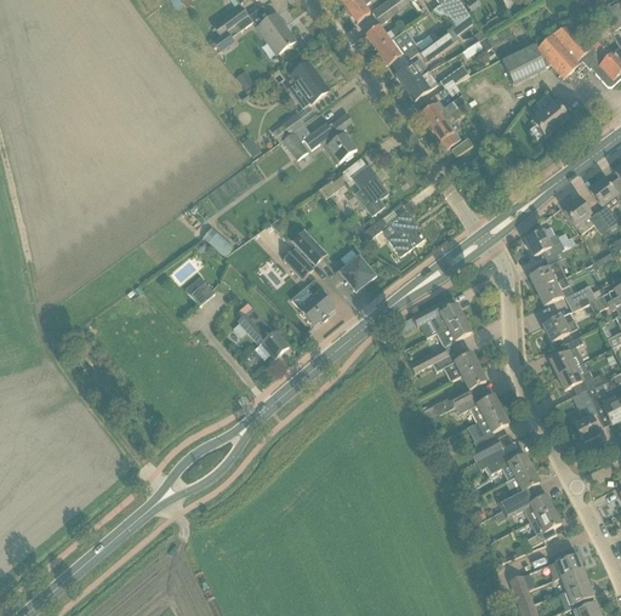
[(354,0),(346,6),(357,22),(366,15),(370,12),(364,3),(368,0),(354,0)]
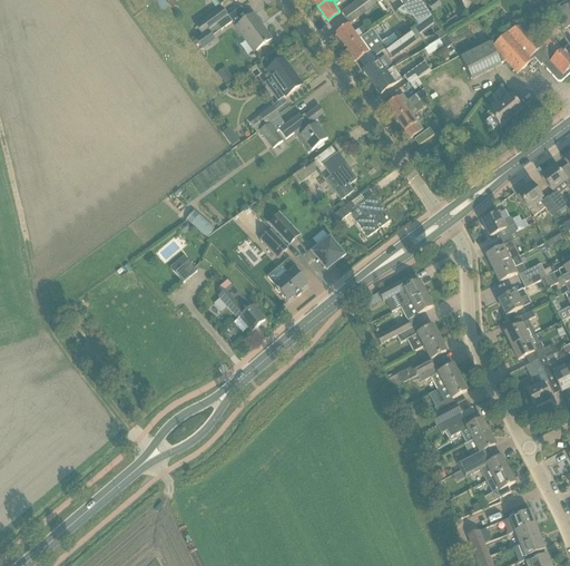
[(353,0),(342,8),(346,15),(365,0),(353,0)]
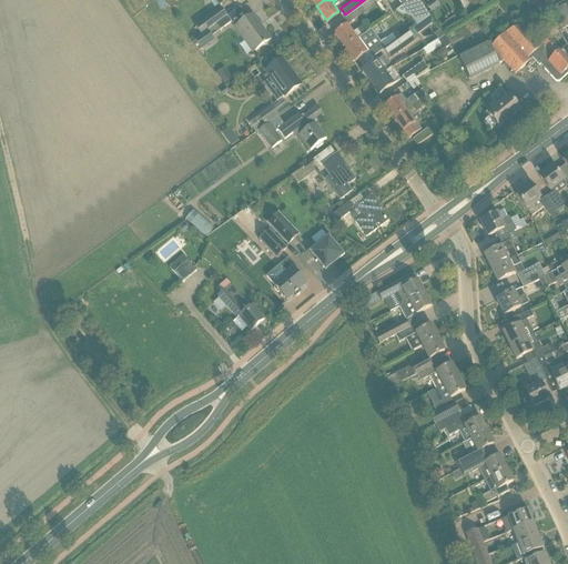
[(364,0),(345,14),(348,20),(375,0),(364,0)]
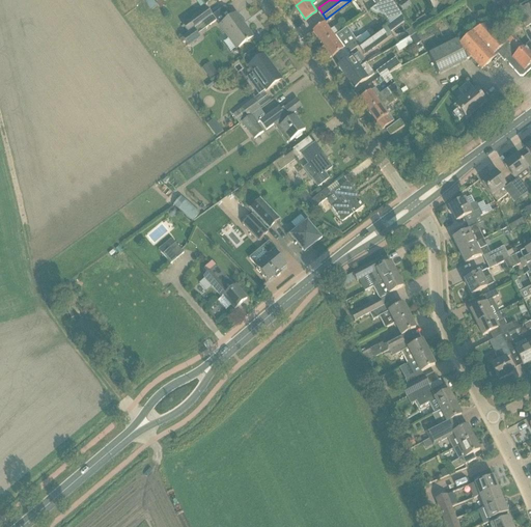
[(497,0),(501,8),(508,4),(506,0),(497,0)]
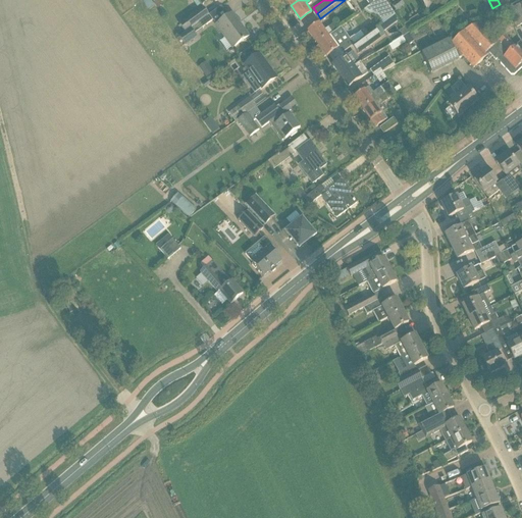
[(519,0),(508,7),(512,14),(517,23),(521,20),(521,0),(519,0)]
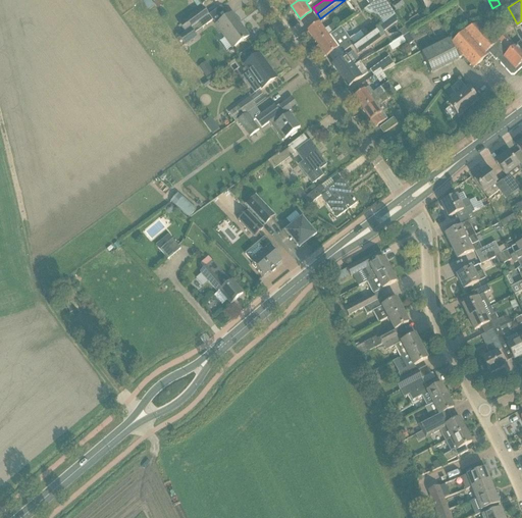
[(179,20),(185,29),(209,12),(205,6),(200,10),(198,7),(179,20)]
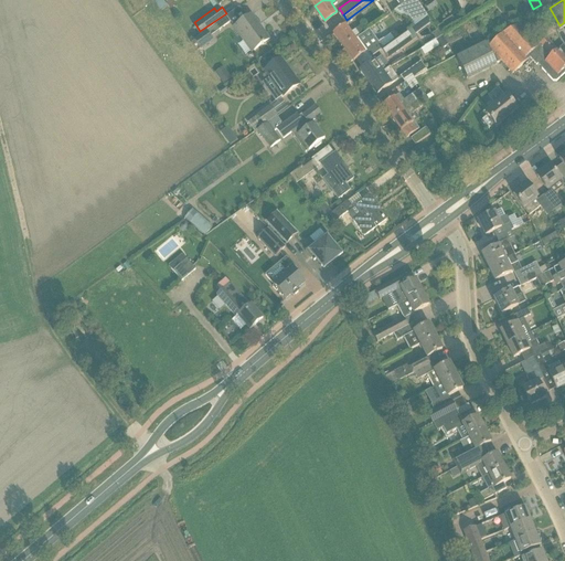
[(505,17),(505,20),(515,19),(514,9),(508,10),(509,17),(505,17)]
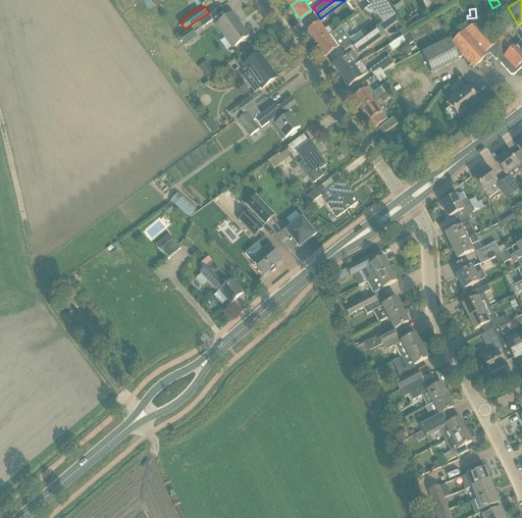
[(215,21),(232,45),(241,39),(242,39),(243,38),(243,37),(249,33),(231,10),(215,21)]
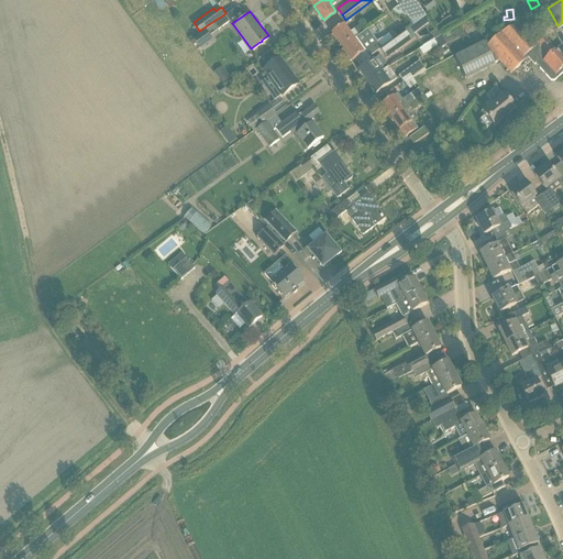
[(382,45),(379,46),(386,54),(410,36),(416,33),(414,30),(430,18),(426,12),(404,29),(394,35),(382,45)]
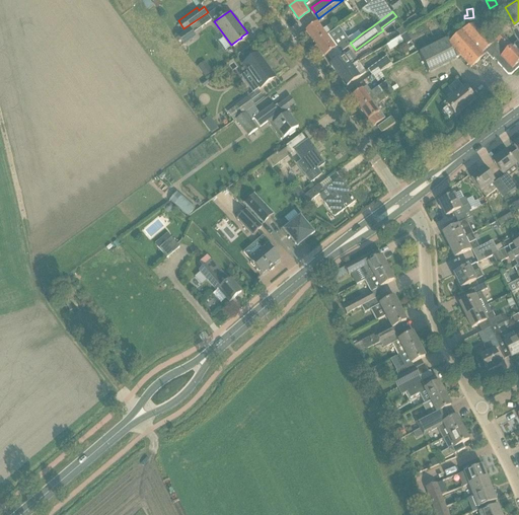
[(183,28),(177,32),(183,42),(196,33),(193,30),(211,17),(208,12),(183,28)]
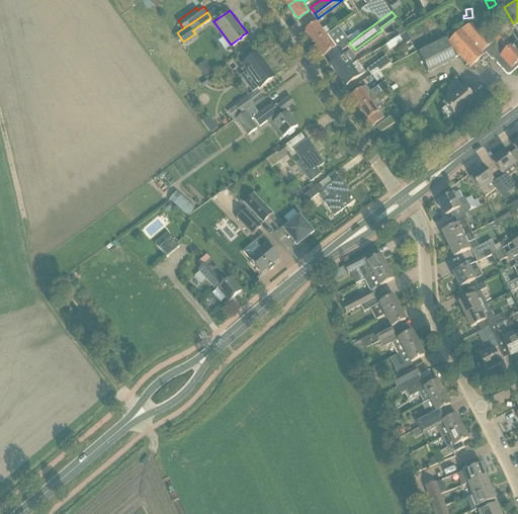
[(406,18),(401,21),(404,26),(409,23),(418,18),(414,12),(406,17),(406,18)]
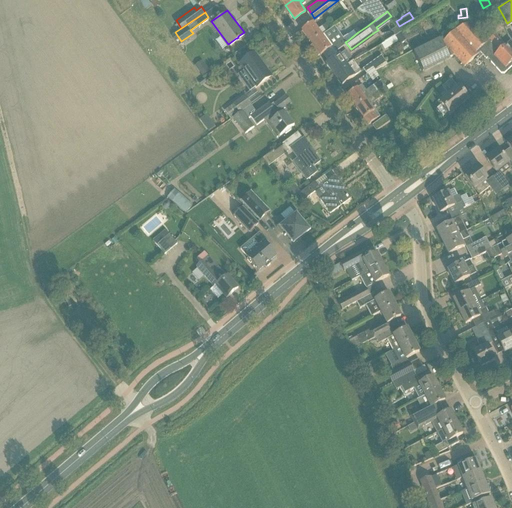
[(310,40),(328,27),(332,24),(328,19),(317,27),(312,20),(301,28),(302,29),(300,30),(305,37),(307,36),(310,40)]
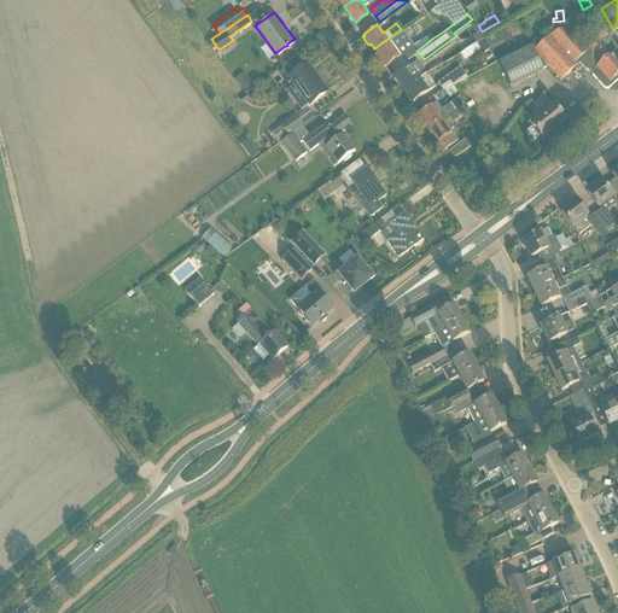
[(617,66),(594,41),(587,47),(566,24),(551,31),(534,46),(548,63),(560,76),(577,62),(576,60),(578,59),(578,58),(587,68),(589,65),(593,69),(592,70),(605,85),(608,85),(617,75),(617,66)]
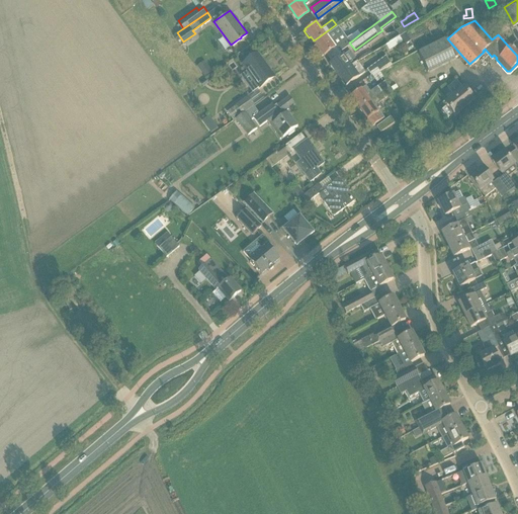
[(401,24),(396,27),(400,32),(405,41),(411,37),(405,29),(401,24)]
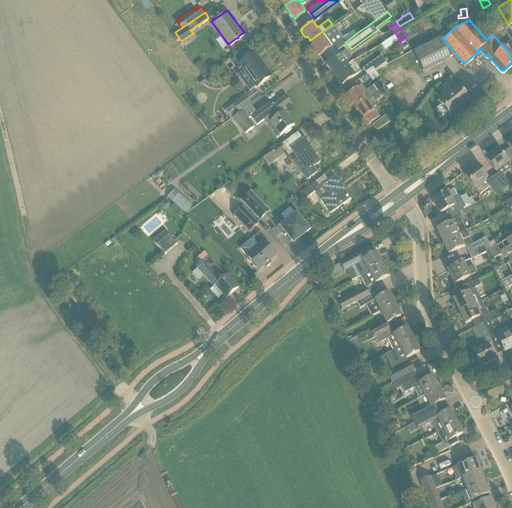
[(328,27),(310,40),(314,45),(312,46),(317,54),(319,52),(320,53),(330,45),(326,39),(334,34),(328,27)]
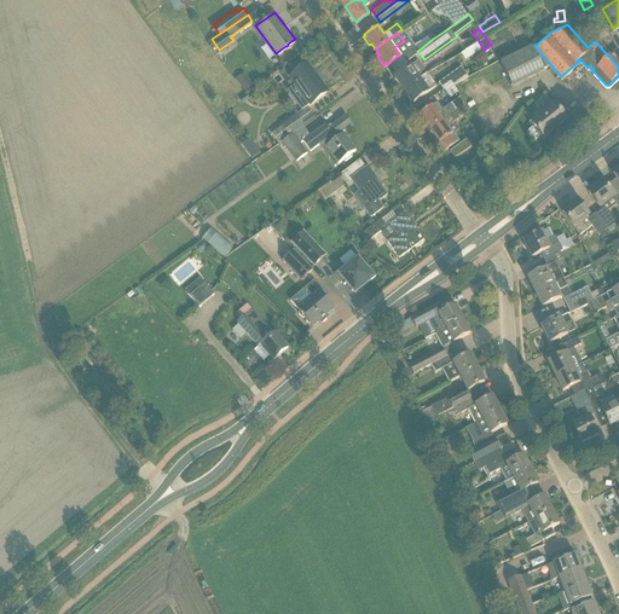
[(599,39),(595,41),(618,67),(618,47),(617,46),(609,52),(599,39)]
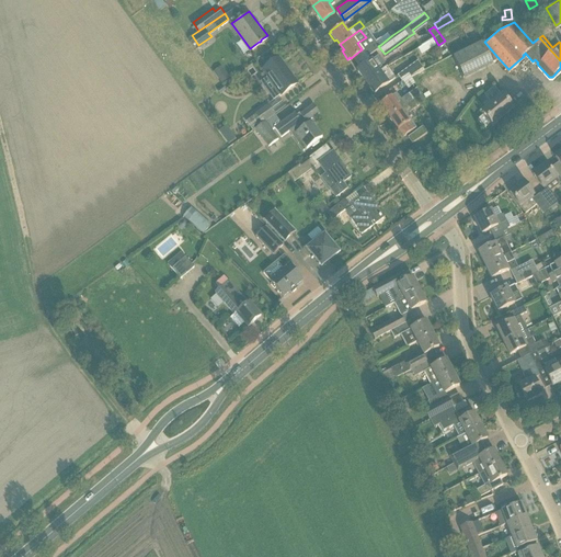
[(368,53),(378,46),(380,45),(375,38),(364,47),(368,53)]
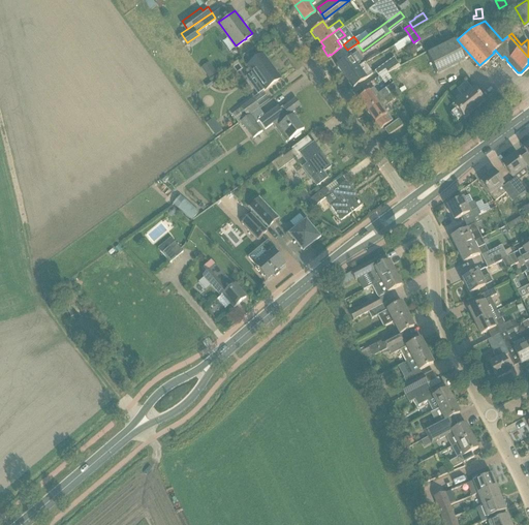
[(427,51),(437,70),(464,56),(454,36),(427,51)]
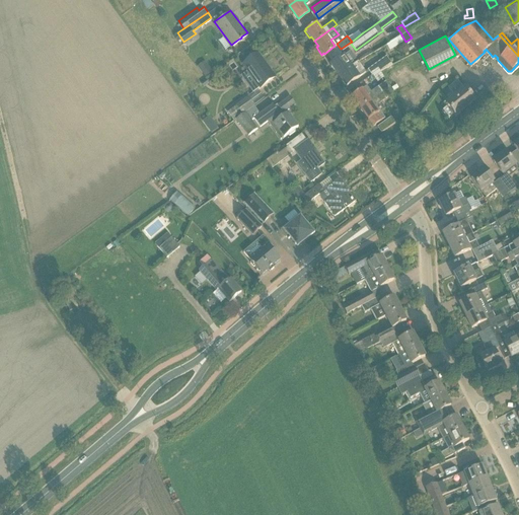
[(330,62),(338,72),(357,58),(354,53),(350,48),(330,62)]
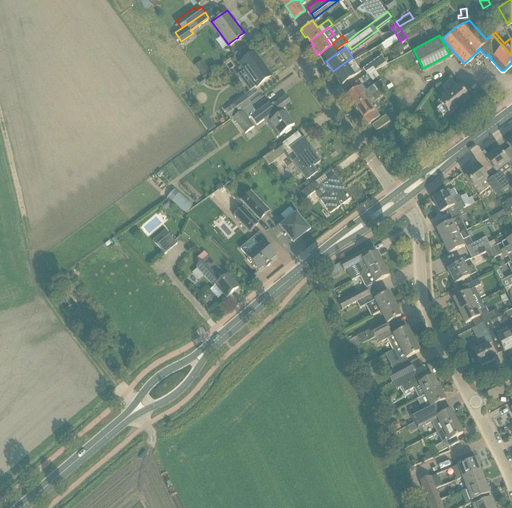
[(239,60),(256,84),(269,75),(261,63),(263,61),(254,50),(239,60)]
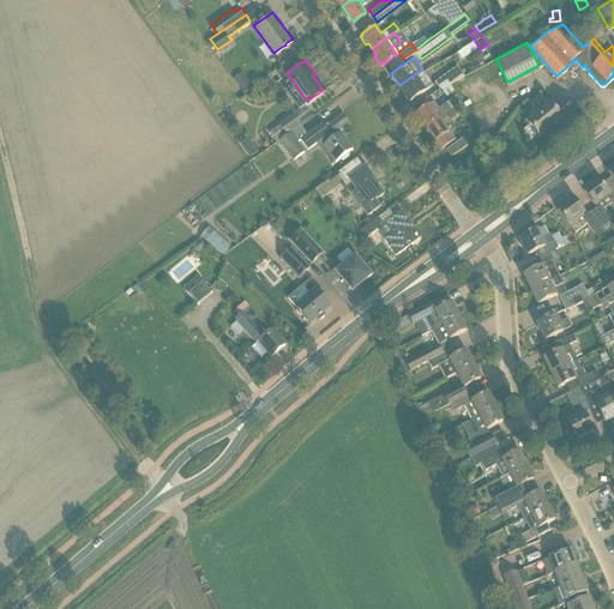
[(434,79),(439,85),(447,79),(449,82),(452,79),(463,73),(457,64),(434,79)]
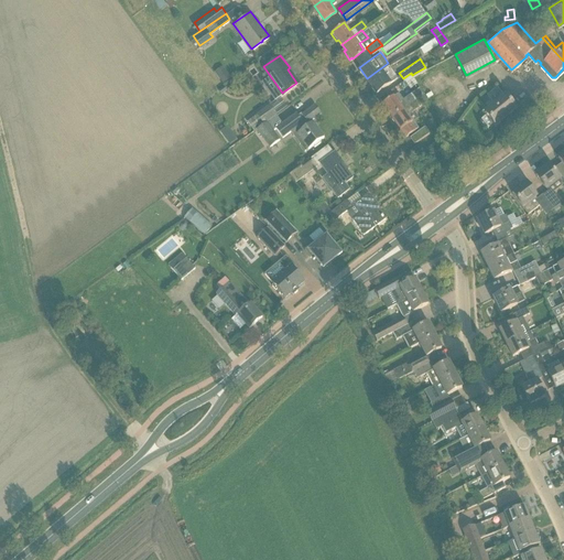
[(214,68),(223,79),(230,74),(221,63),(214,68)]
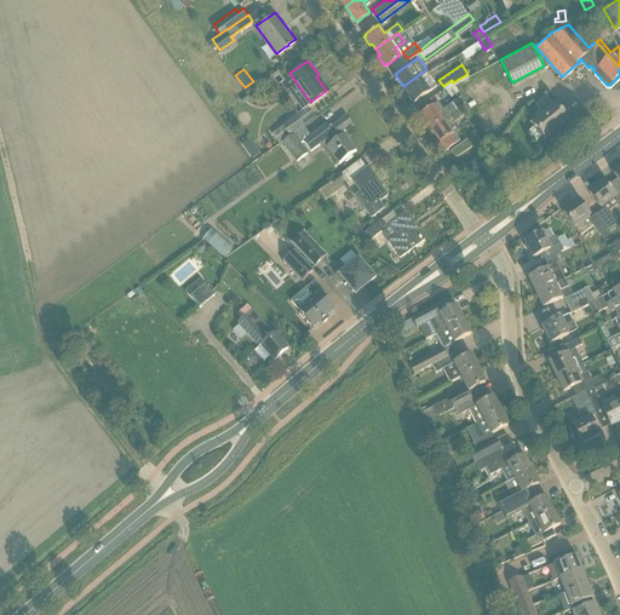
[(426,69),(403,86),(413,99),(436,82),(431,76),(426,69)]
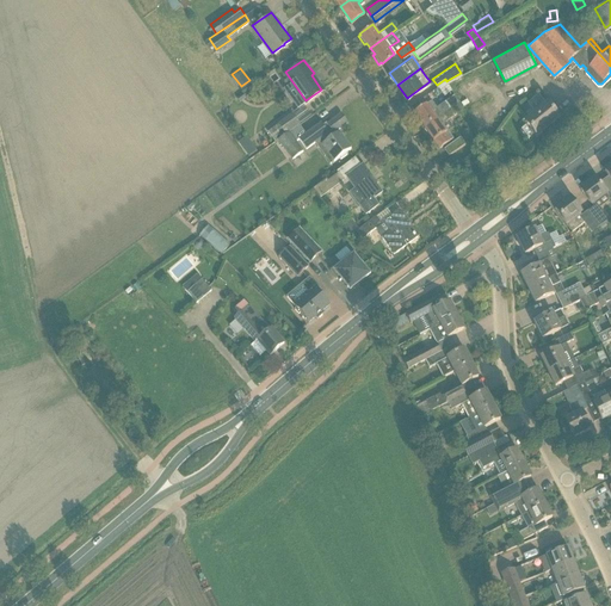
[(526,121),(520,125),(529,135),(534,130),(537,134),(559,116),(547,101),(538,92),(528,100),(536,110),(525,119),(526,121)]
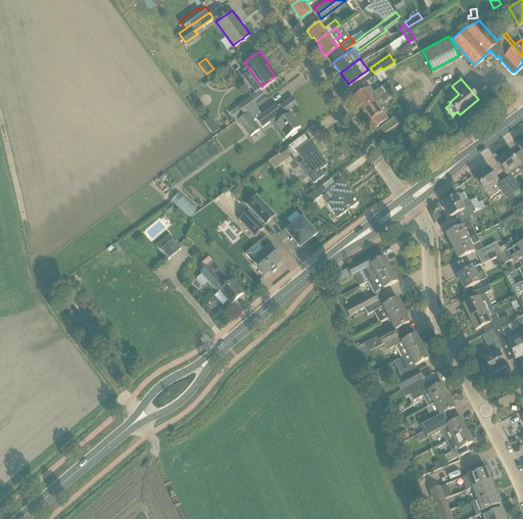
[(362,88),(353,94),(392,86),(362,88)]
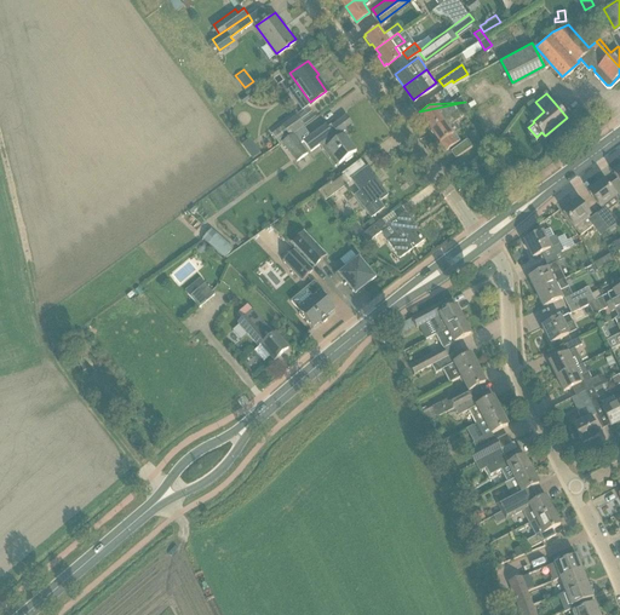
[(459,137),(454,130),(452,131),(447,124),(469,109),(465,102),(429,126),(440,141),(440,139),(446,148),(459,137)]
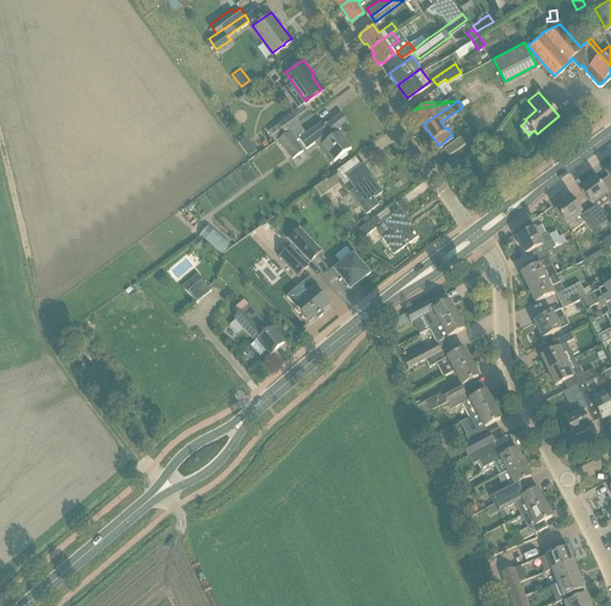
[(269,129),(275,138),(298,121),(291,111),(269,129)]
